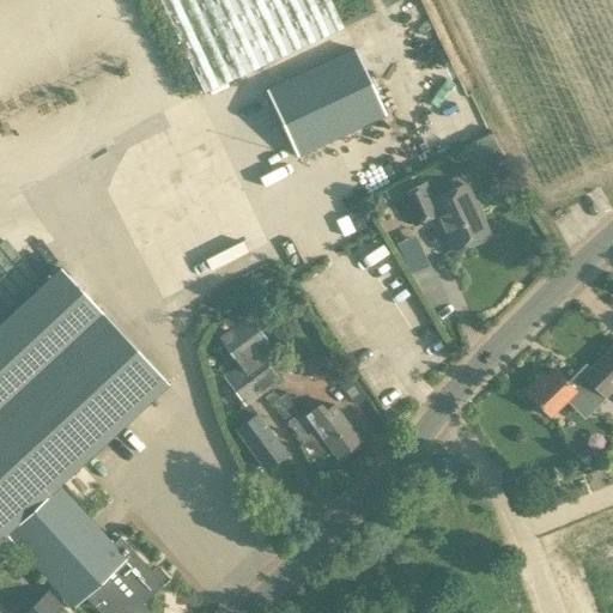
[(343,28),(328,0),(159,0),(204,92),(343,28)]
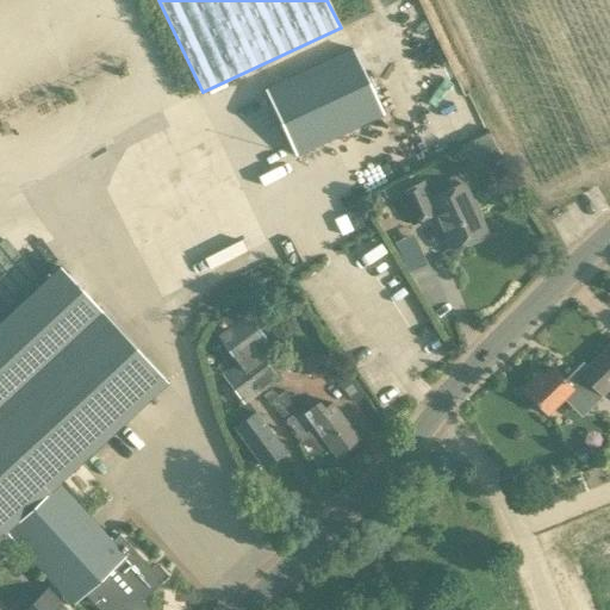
[(350,48),(263,88),(296,156),(381,116),(350,48)]
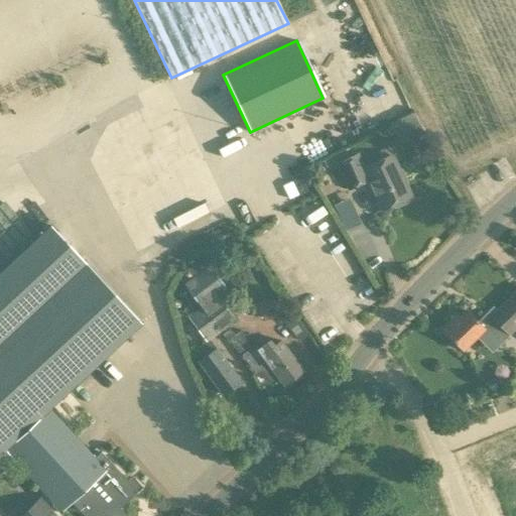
[(358,152),(335,162),(348,190),(367,181),(380,210),(389,206),(394,209),(407,203),(407,198),(409,197),(391,156),(365,168),(358,152)]
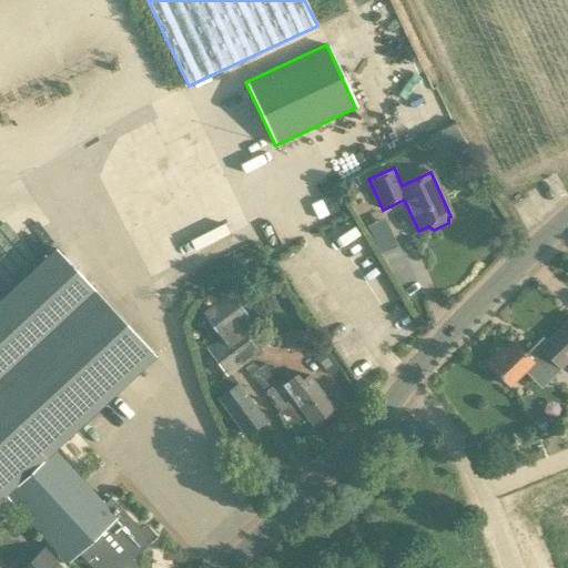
[(383,260),(389,256),(399,252),(393,235),(375,243),(383,260)]
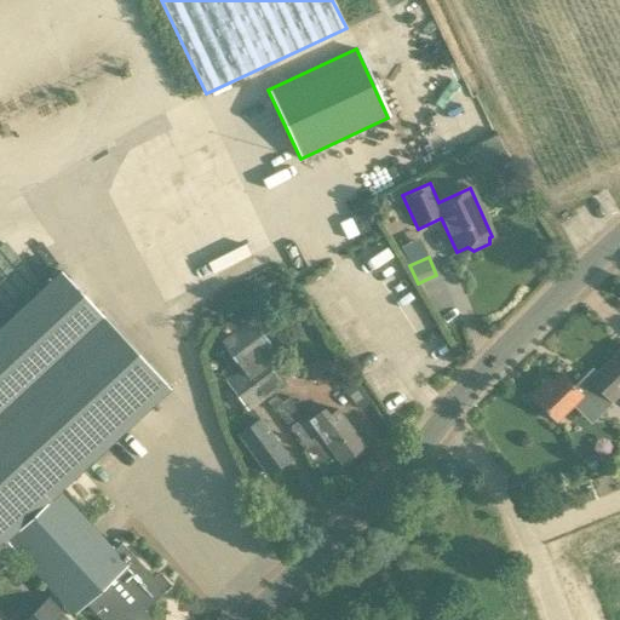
[(59,271),(0,325),(0,569),(17,555),(72,614),(86,601),(103,619),(132,619),(155,600),(165,591),(121,544),(113,551),(91,528),(58,493),(57,491),(80,470),(167,389),(59,271)]
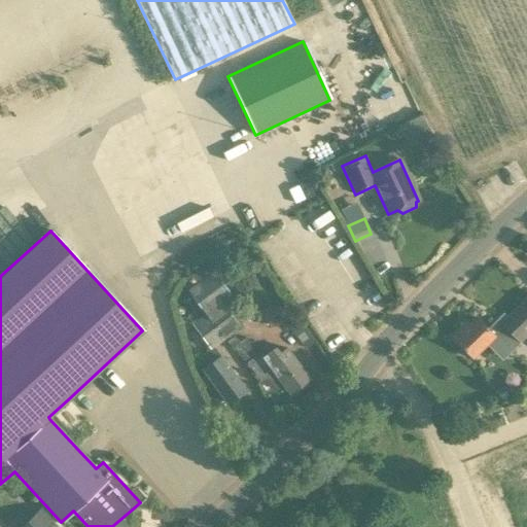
[(203,314),(203,315),(223,340),(240,327),(236,322),(245,315),(239,306),(248,299),(219,260),(199,270),(179,280),(203,314)]
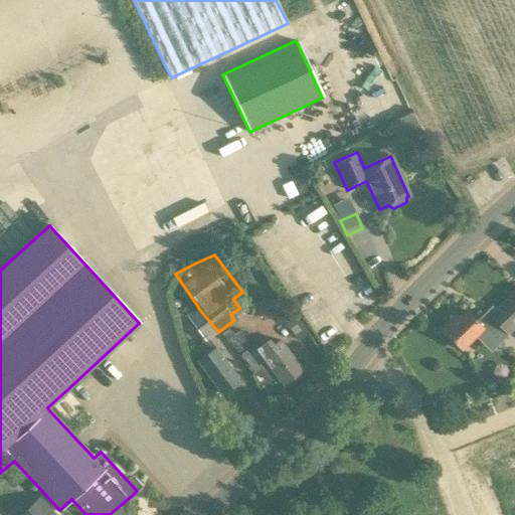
[(456,315),(440,330),(461,350),(475,336),(482,330),(483,329),(487,333),(498,344),(507,335),(514,329),(514,330),(514,290),(496,310),(492,306),(476,321),(465,310),(458,317),(456,315)]
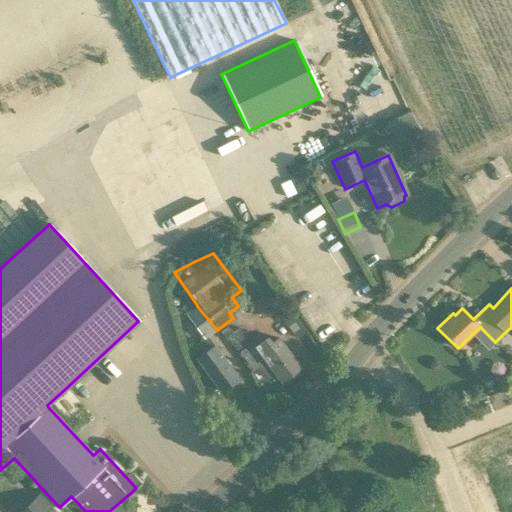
[(217,330),(197,306),(185,314),(203,341),(217,330)]
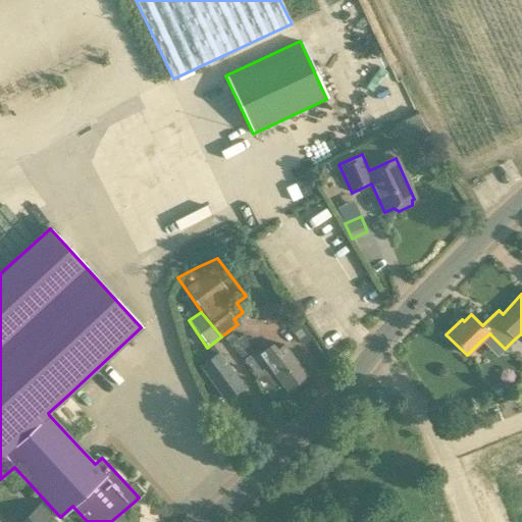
[(300,343),(305,340),(310,336),(300,320),(290,327),(300,343)]
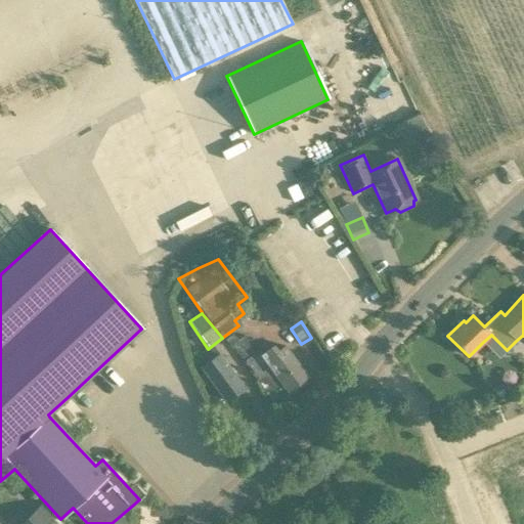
[(230,346),(231,345),(244,361),(245,360),(259,380),(265,376),(272,386),(278,382),(287,392),(291,388),(296,390),(303,385),(302,380),(307,376),(285,346),(277,351),(273,346),(264,352),(261,348),(261,349),(253,338),(249,341),(245,335),(236,340),(232,334),(225,339),(230,346)]
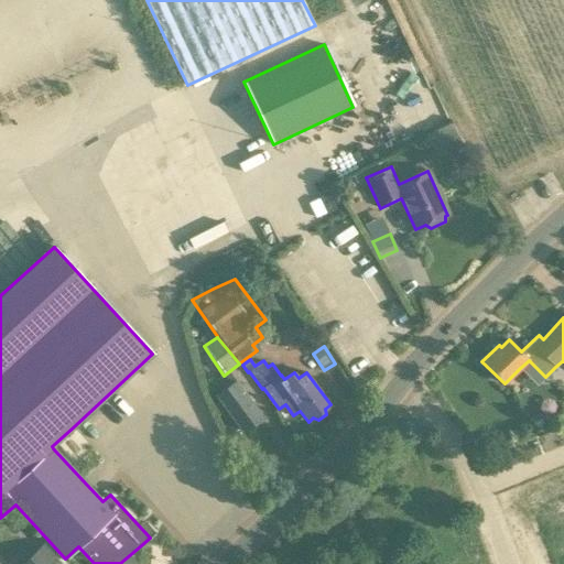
[(236,380),(215,396),(241,433),(262,418),(236,380)]
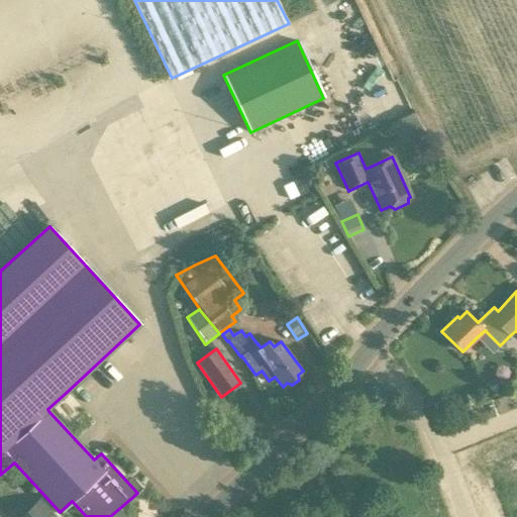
[(20,516),(55,516),(39,500),(20,516)]
